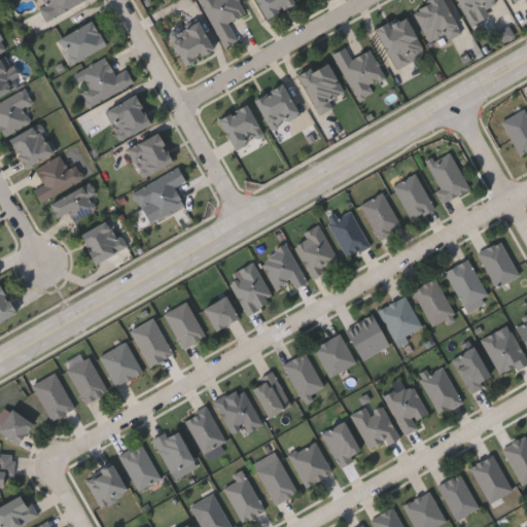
[(84,0),(46,21),(39,7),(45,3),(43,0),(84,0)]
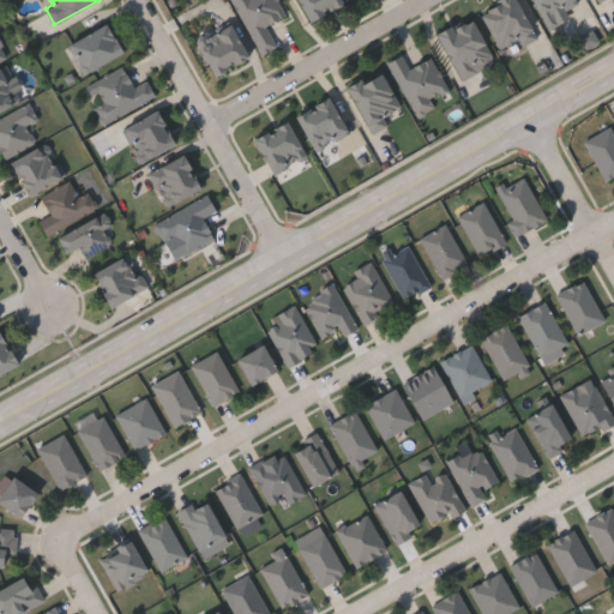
[(234,0),(277,0),(286,16),(268,25),(280,47),(263,55),(234,0)]
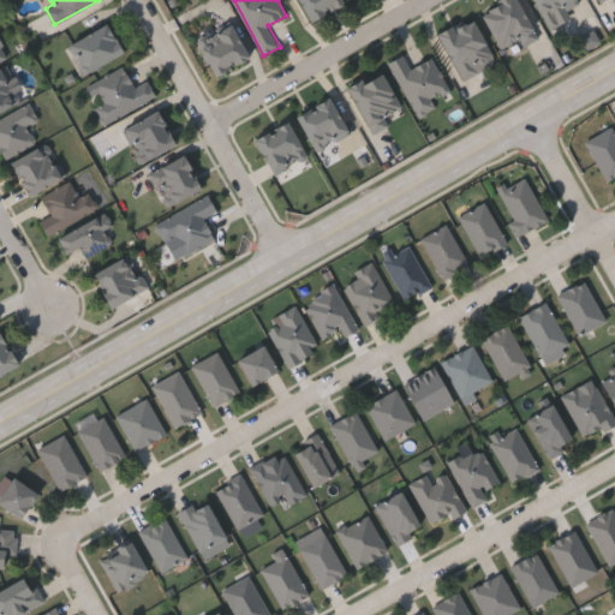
[(341,0),(344,3),(311,21),(299,0),(341,0)]
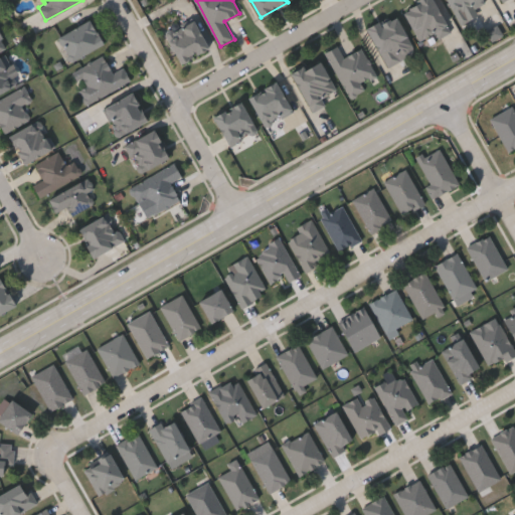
[(439,38),(436,33),(420,41),(403,8),(418,0),(434,0),(451,32),(439,38)]
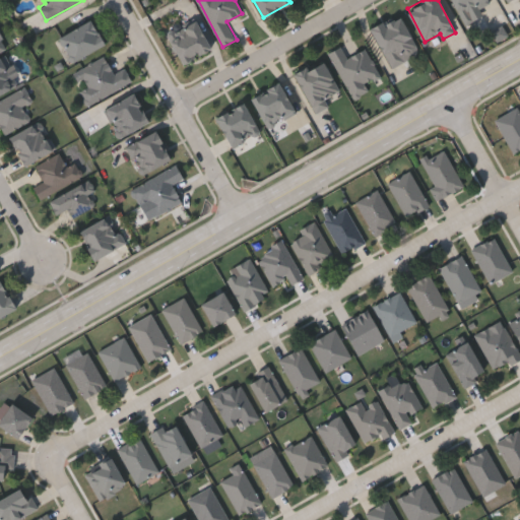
[(451,0),(488,0),(489,2),(469,12),(473,20),(465,25),(451,0)]
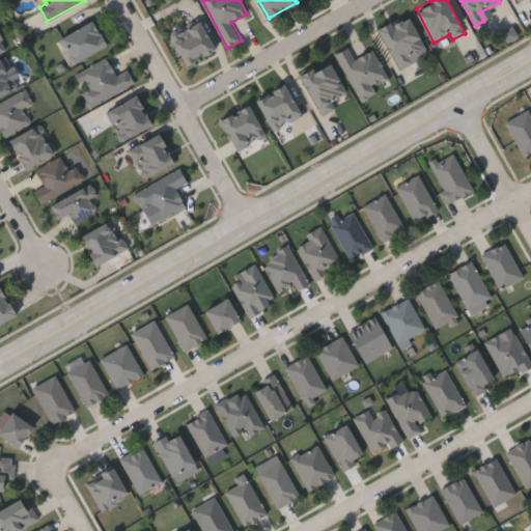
[(399,68),(380,28),(408,14),(424,46),(410,54),(414,62),(399,68)]
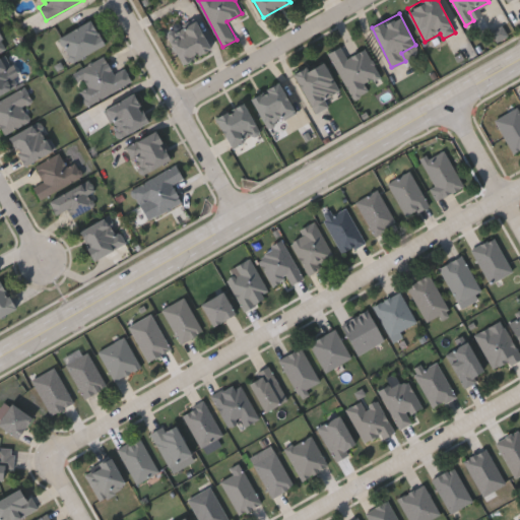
[(70,62),(58,37),(91,20),(105,46),(70,62)]
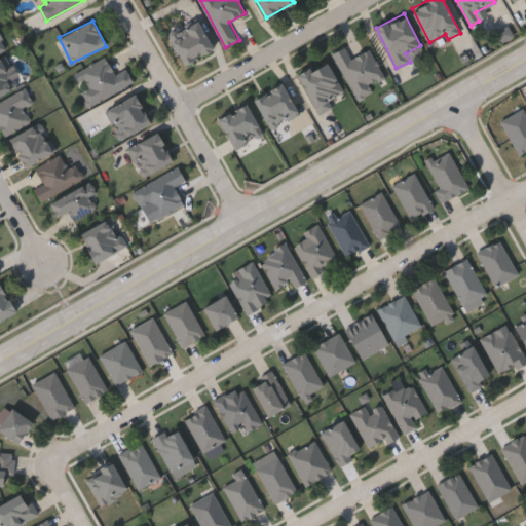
[(171,33),(199,21),(212,50),(183,63),(171,33)]
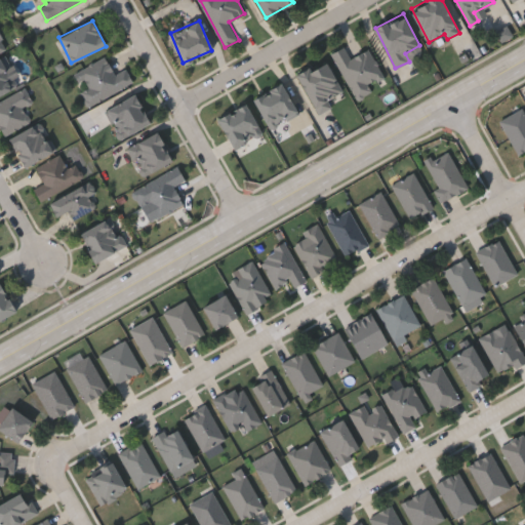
[(354,97),(332,52),(346,46),(351,57),(370,48),(387,82),(354,97)]
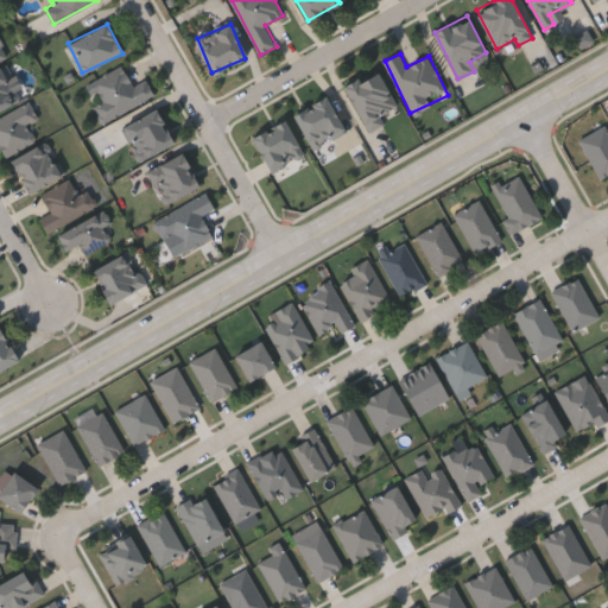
[(156,96),(103,121),(86,84),(122,65),(133,86),(146,78),(156,96)]
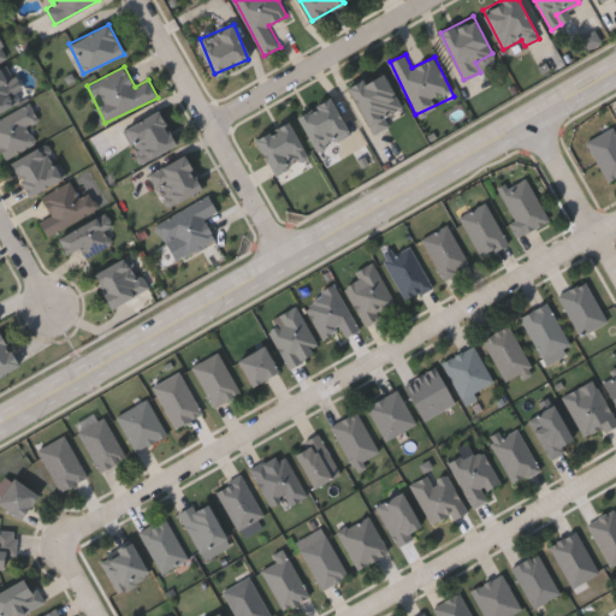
[(0,67),(1,67),(21,100),(0,111),(0,67)]
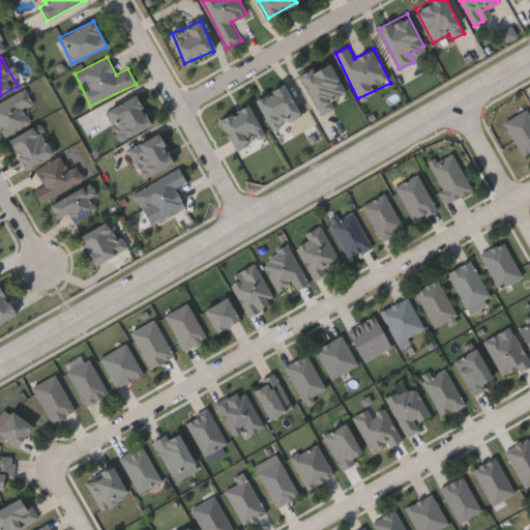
[(329,60),(346,92),(331,99),(335,108),(321,115),(300,76),(329,60)]
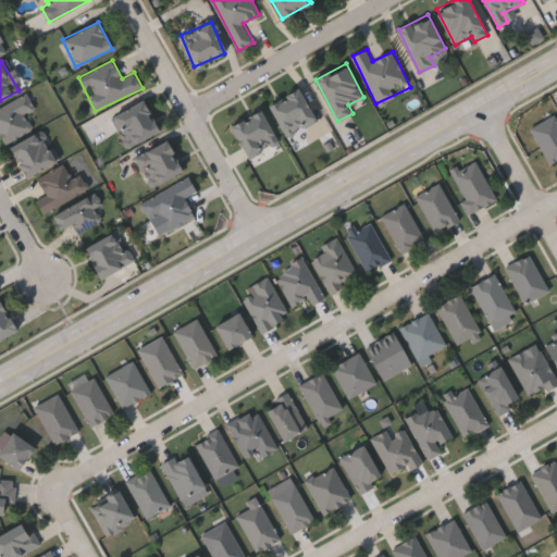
[(285,135),(270,102),(300,87),(317,121),(285,135)]
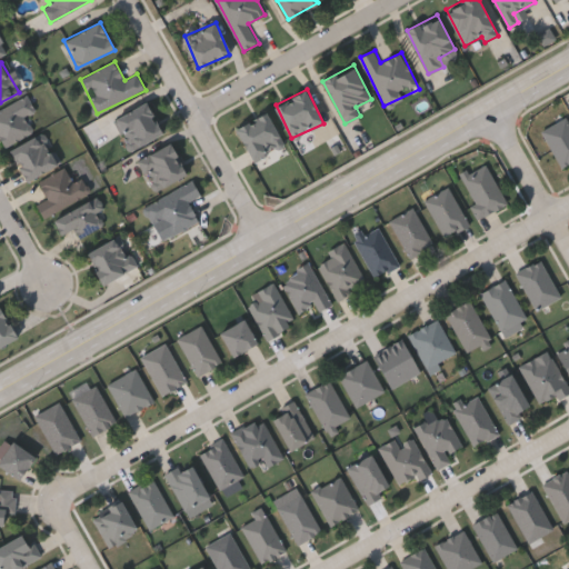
[(0,138),(0,109),(28,97),(35,111),(26,116),(33,131),(3,146),(0,138)]
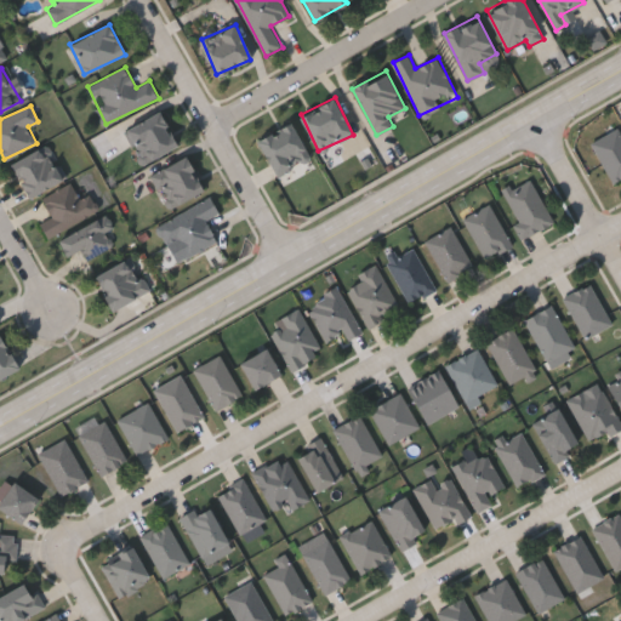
[(177,148),(141,163),(126,127),(163,113),(177,148)]
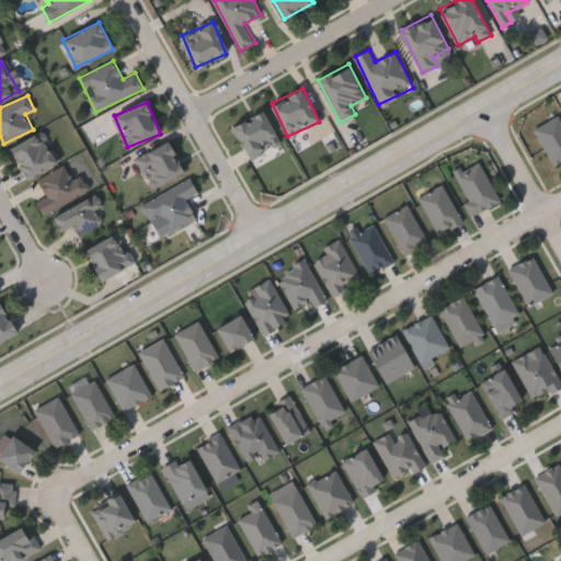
[(233,124),(264,111),(279,145),(249,159),(233,124)]
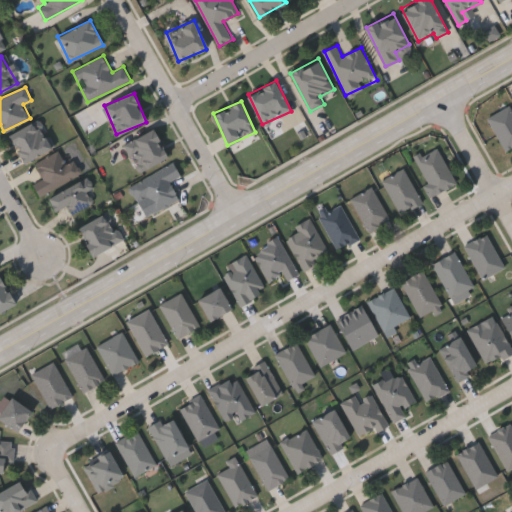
[(511,109),(511,148),(504,152),(487,116),(510,105),(511,109)]
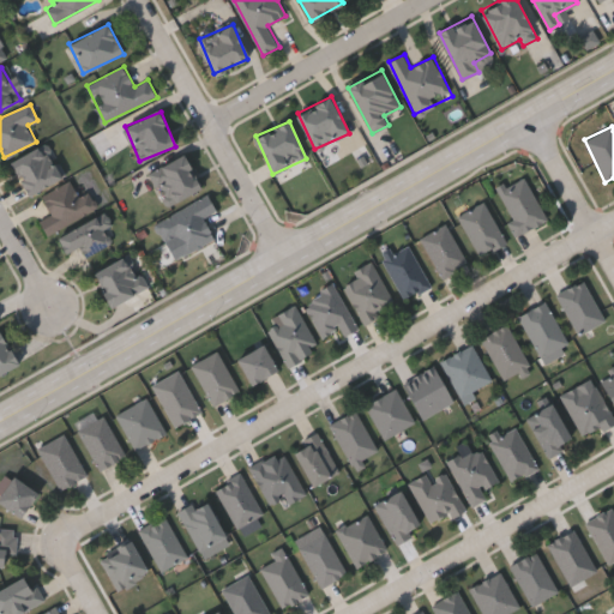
[(65,174),(30,196),(11,164),(46,143),(65,174)]
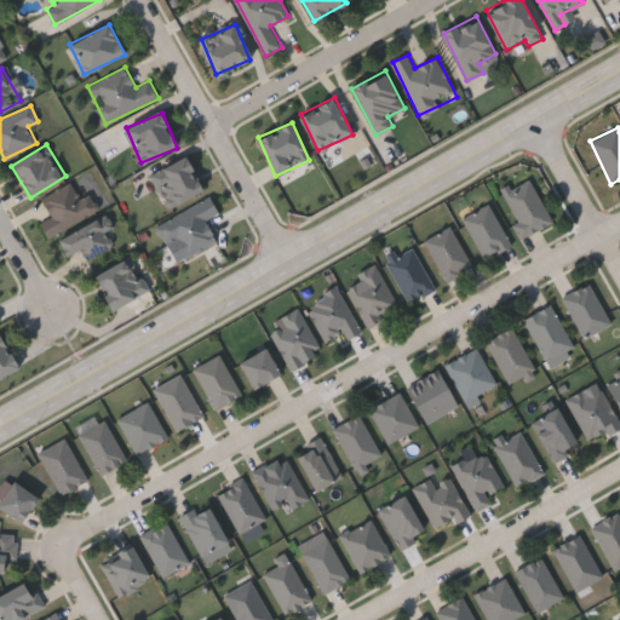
[(166,207),(151,171),(188,156),(202,193),(166,207)]
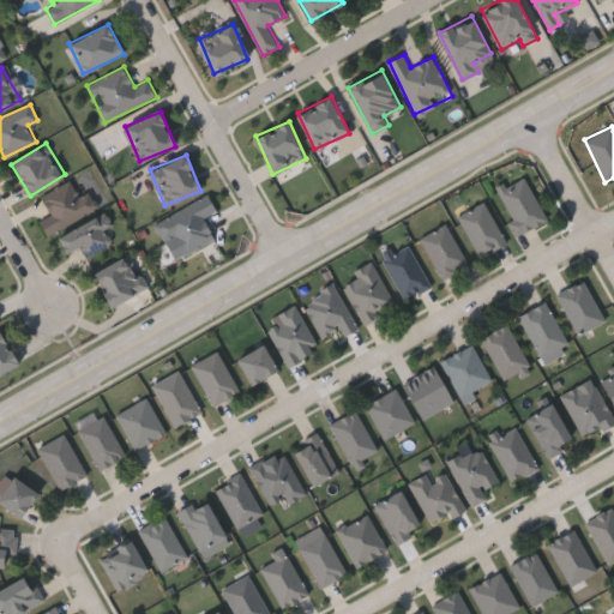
[(547,220),(516,236),(507,222),(512,220),(497,188),(523,175),(547,220)]
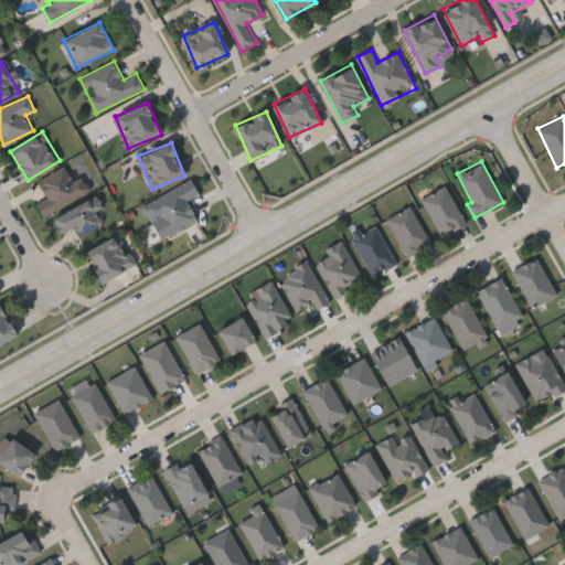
[(38,180),(66,167),(72,180),(83,176),(91,192),(42,214),(34,196),(43,192),(38,180)]
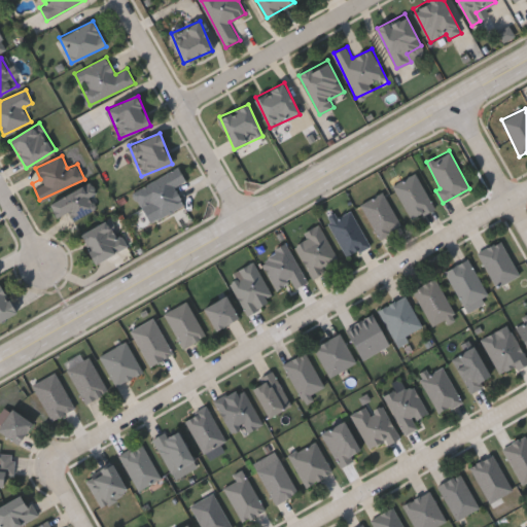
[(151,203),(142,208),(133,190),(179,167),(186,180),(174,186),(184,205),(160,218),(151,203)]
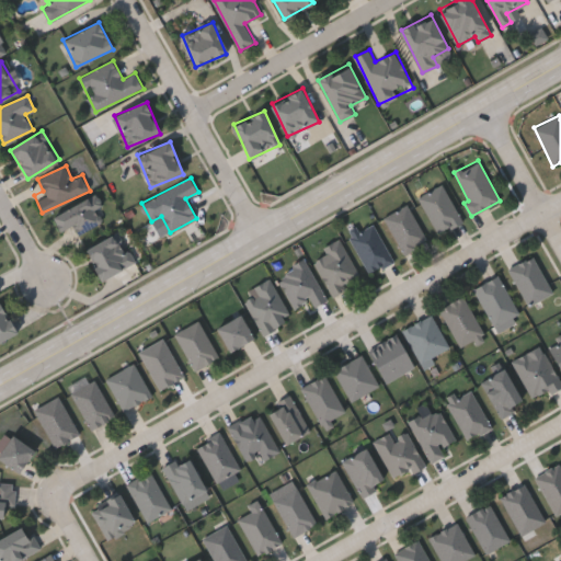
[(461,220),(437,233),(418,197),(442,184),(461,220)]
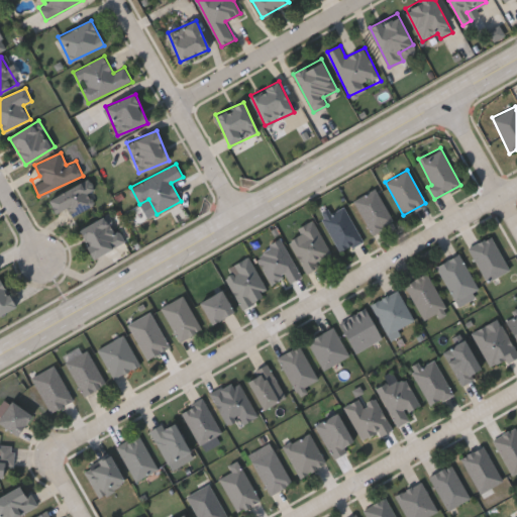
[(47,199),(88,179),(93,190),(89,192),(95,205),(73,216),(68,207),(55,214),(47,199)]
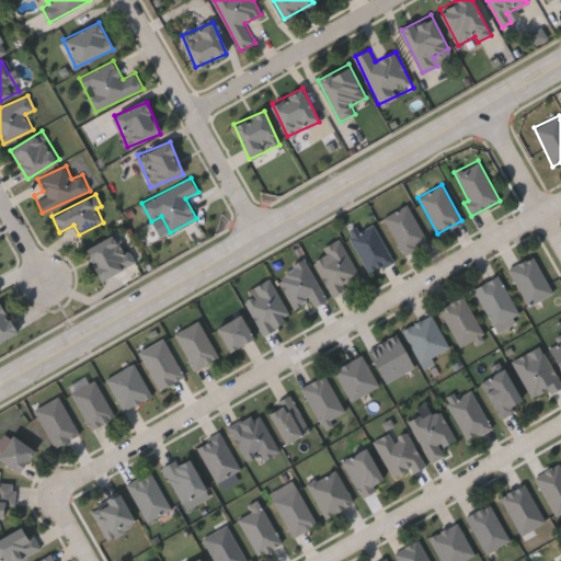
[(384,217),(407,205),(427,241),(403,254),(384,217)]
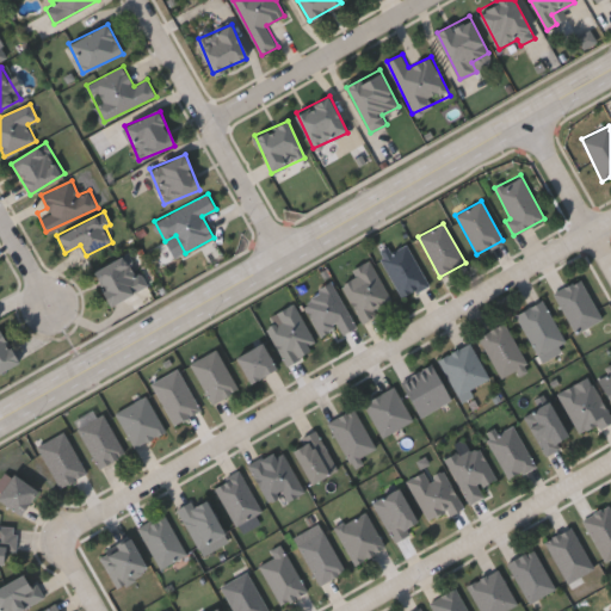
[(406,242),(427,284),(401,298),(380,255),(406,242)]
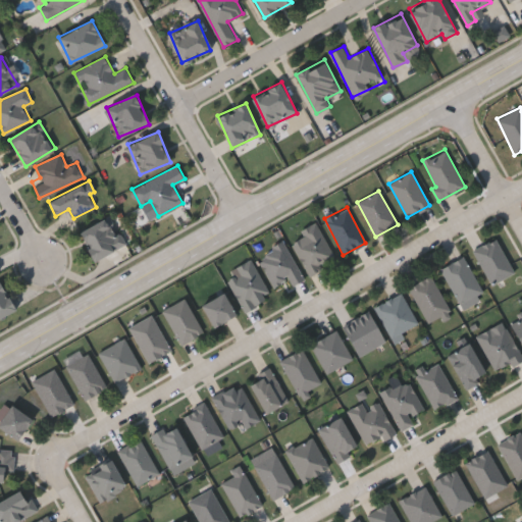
[(80,230),(112,216),(125,246),(93,260),(80,230)]
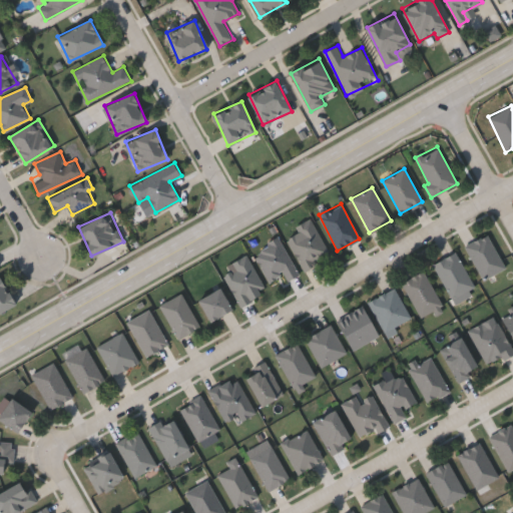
[(301,269),(288,236),(298,232),(294,225),(312,217),(329,257),(301,269)]
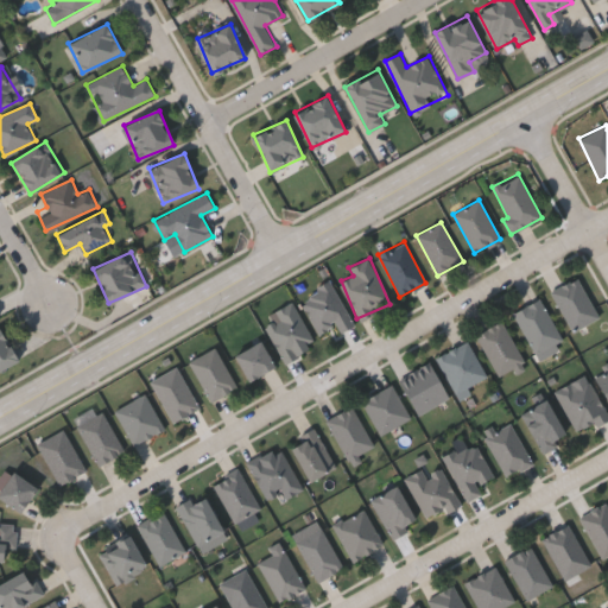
[(550,292),(576,277),(599,316),(572,331),(550,292)]
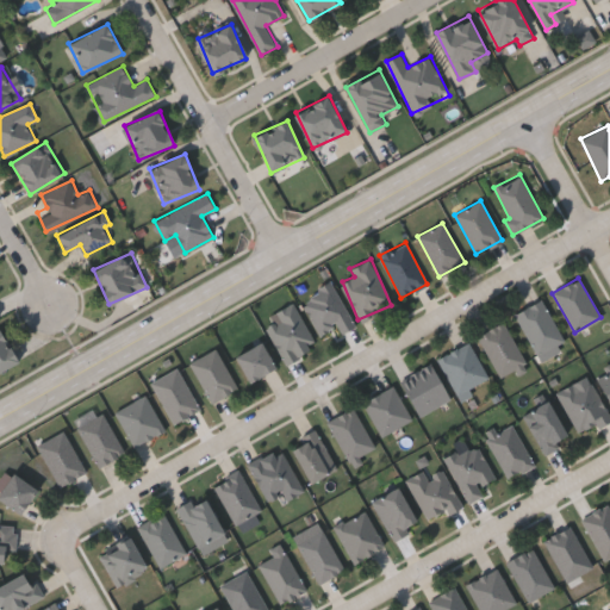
[(335,327),(319,335),(299,300),(331,282),(355,325),(340,335),(335,327)]
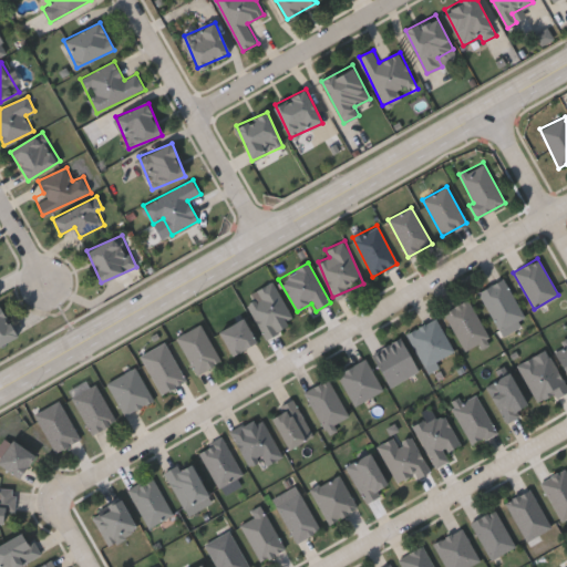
[(498,331),(478,290),(505,278),(524,320),(498,331)]
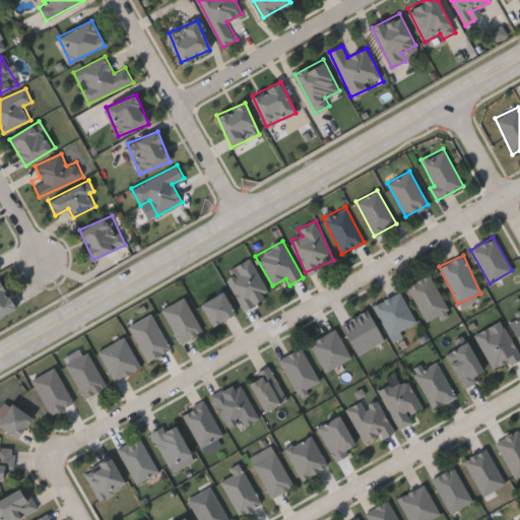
[(244,310),(223,273),(250,259),(270,295),(244,310)]
